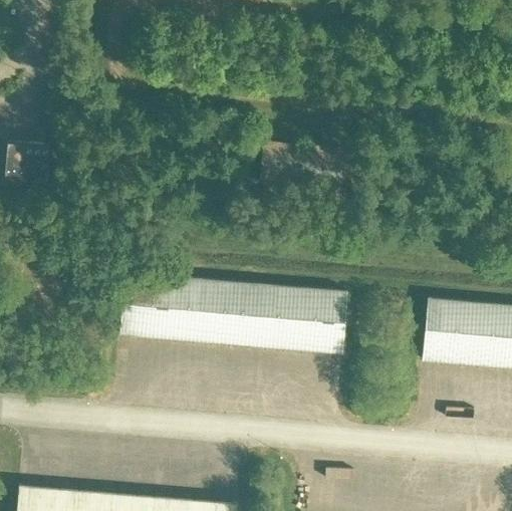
[(48,182),(51,147),(9,143),(6,178),(48,182)]
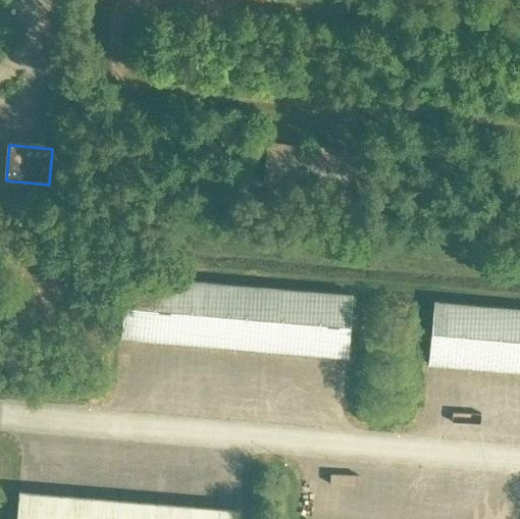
[(293,148),(280,147),(272,146),(267,145),(264,186),(347,193),(350,152),(346,152),(338,151),(325,150),(317,150),(308,149),(301,148),(293,148)]
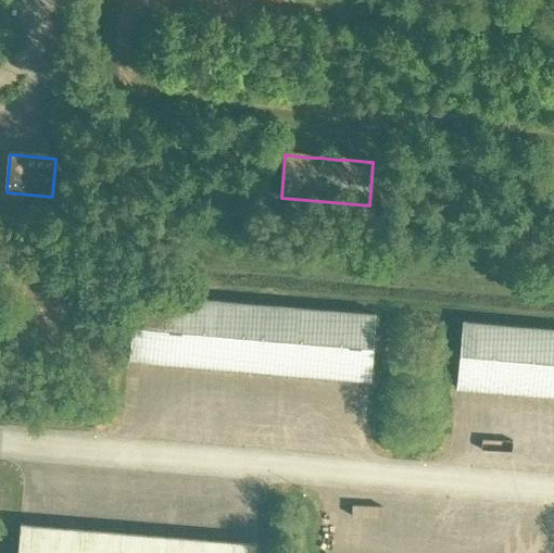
[(376,315),(135,294),(129,363),(370,382),(376,315)]
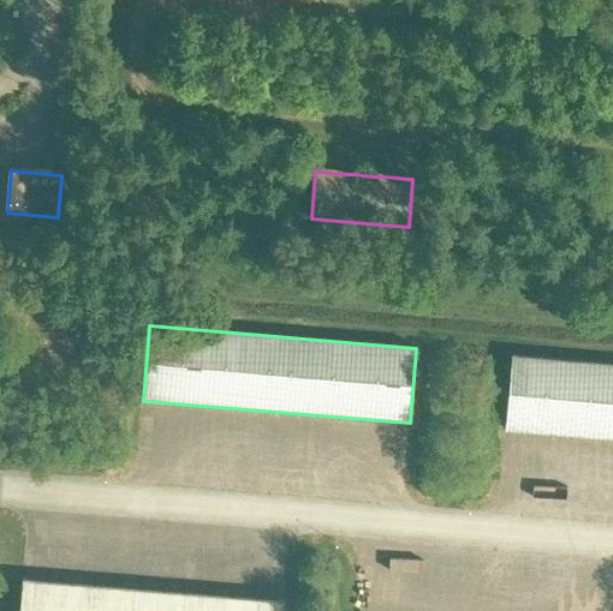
[(612,365),(512,357),(505,431),(612,439),(612,365)]
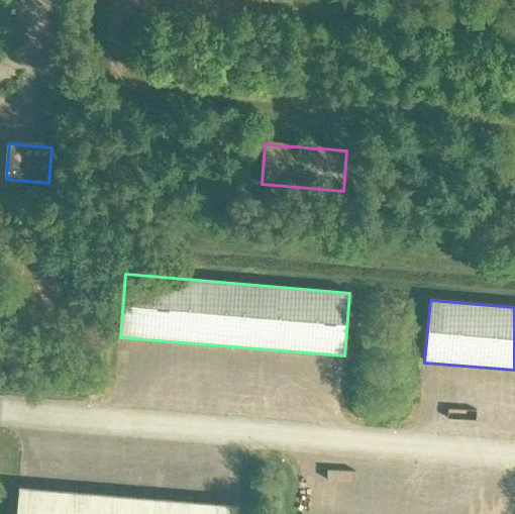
[(237,513),(238,507),(19,489),(16,513),(237,513)]
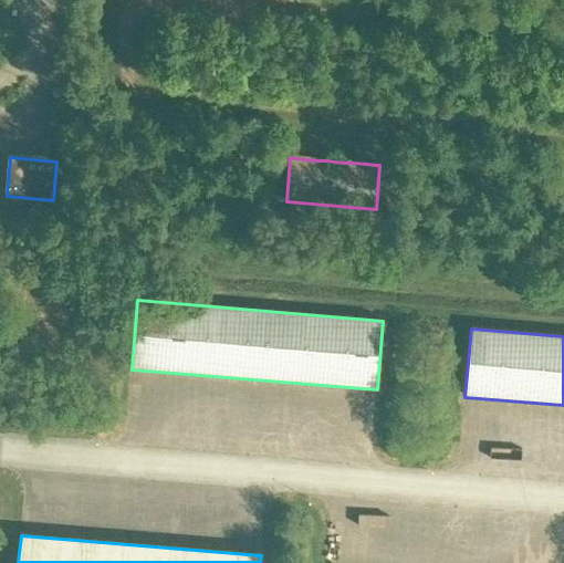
All buildings are outlined.
